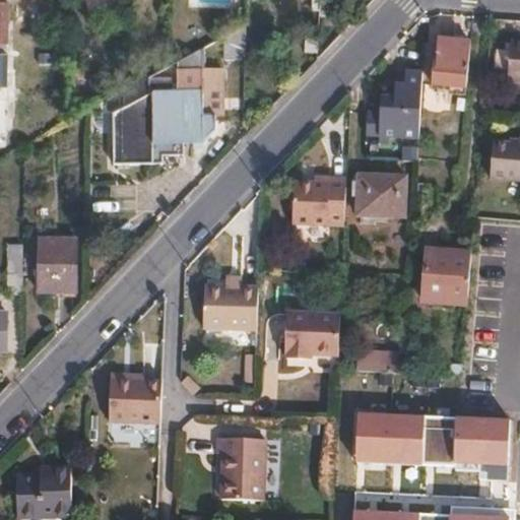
[(337,0),(322,0),(321,18),(329,18),(329,14),(337,14),(337,0)]
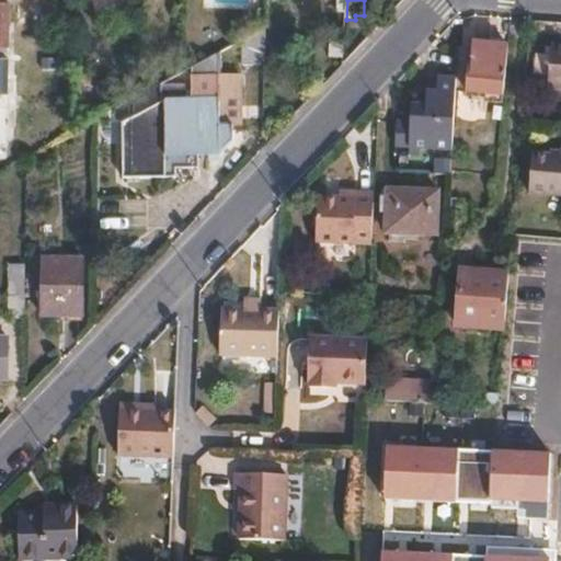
[(0,95),(8,95),(9,65),(13,65),(13,44),(9,43),(10,6),(0,4),(0,95)]
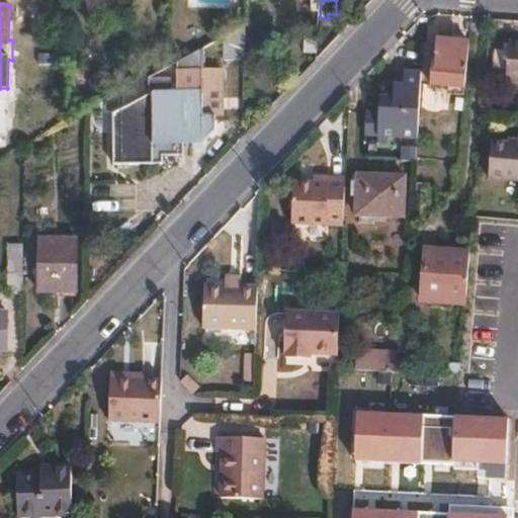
[(306,52),(318,53),(319,33),(308,32),(306,52)]
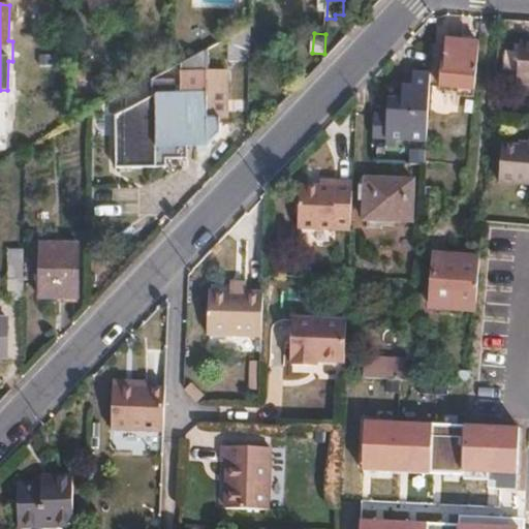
[(439,89),(472,92),(476,45),(442,42),(439,89)]
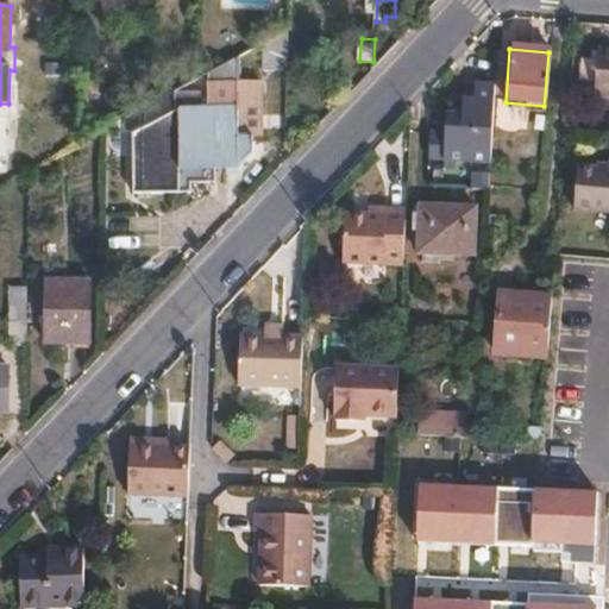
[(245,86),(245,55),(213,73),(212,101),(180,101),(180,170),(240,170),(240,140),(263,139),(263,86),(245,86)]
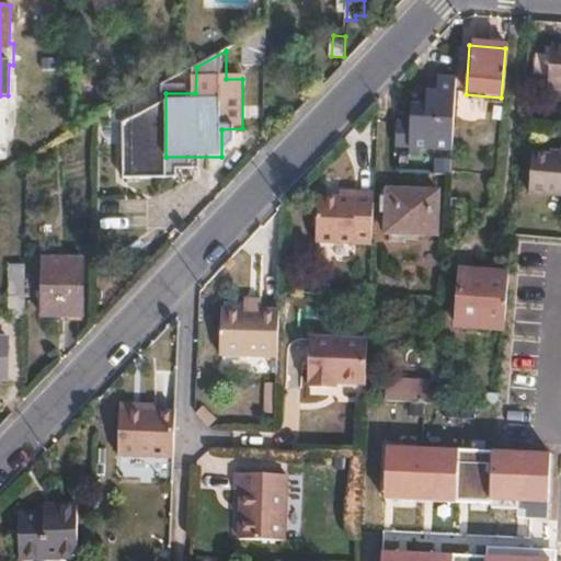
[(459,149),(462,73),(436,72),(435,103),(414,102),(412,147),(459,149)]
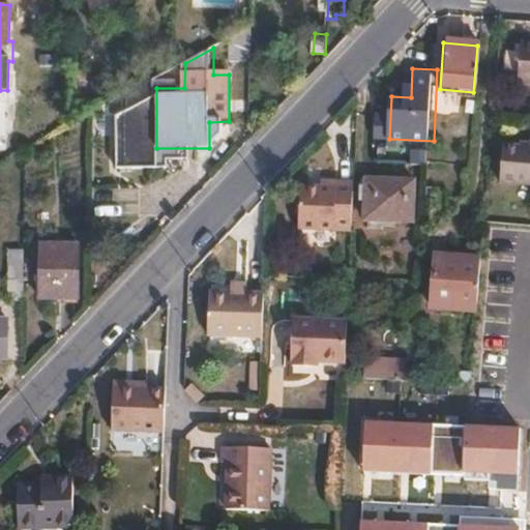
[(0,141),(7,141),(8,104),(7,104),(0,102),(0,141)]
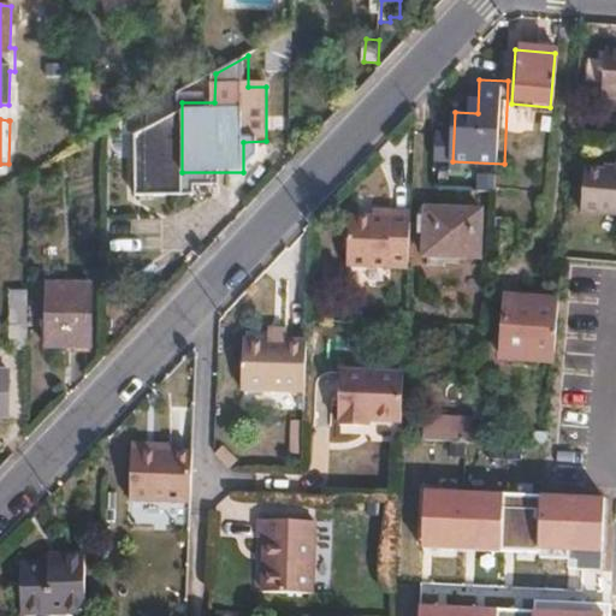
[(615,158),(611,158),(610,163),(610,167),(599,166),(578,165),(573,208),(615,212),(615,158)]
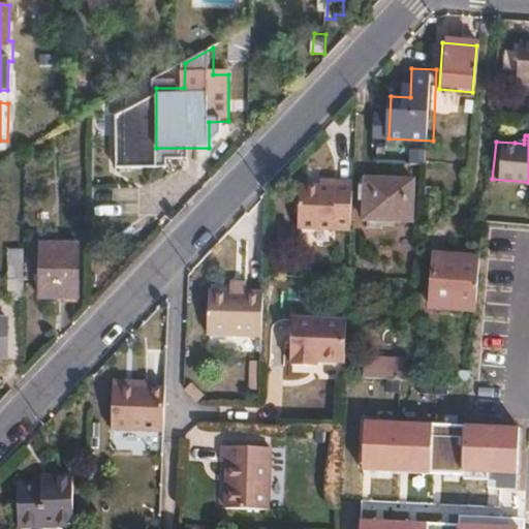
[(352,230),(355,178),(340,178),(340,184),(324,183),(304,183),(301,226),(352,230)]
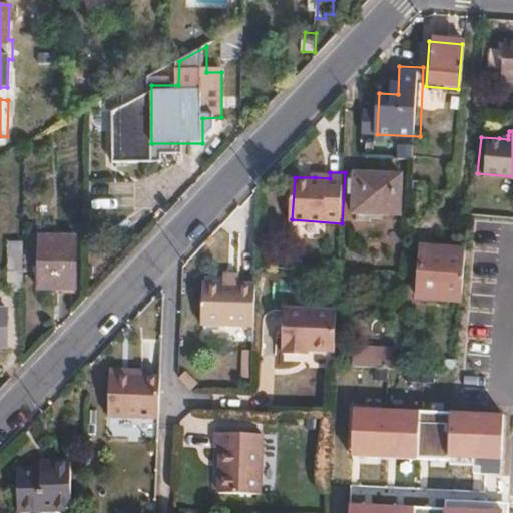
[(395,217),(396,182),(352,180),(350,216),(395,217)]
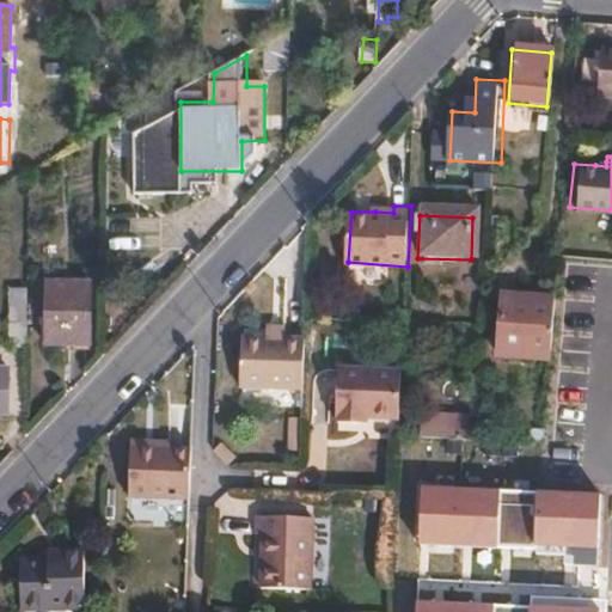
[(90,346),(91,286),(49,285),(48,344),(90,346)]
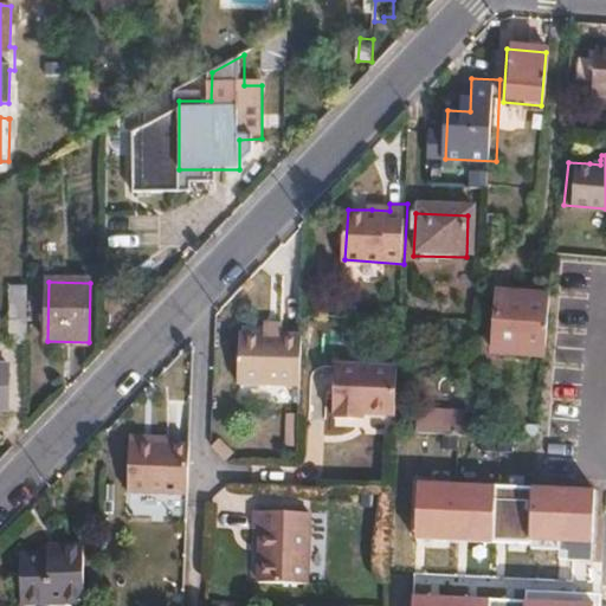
[(490,354),(541,359),(543,334),(546,300),(494,295),(490,354)]
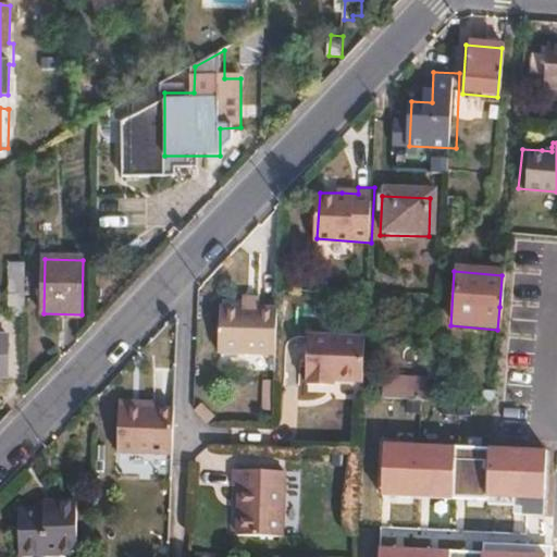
[(25,317),(25,292),(11,292),(10,317),(25,317)]
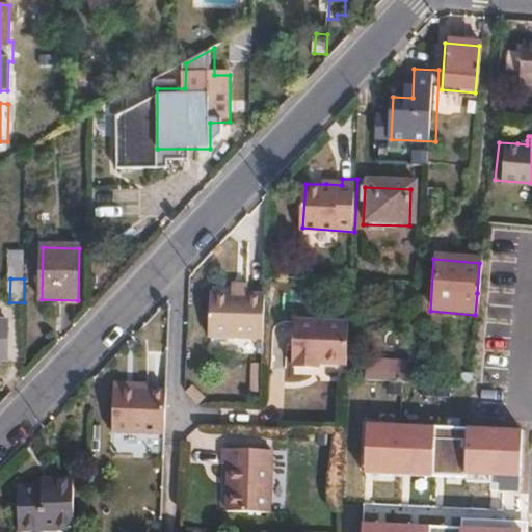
[(265,331),(266,288),(249,288),(234,287),(213,287),(212,330),(265,331)]
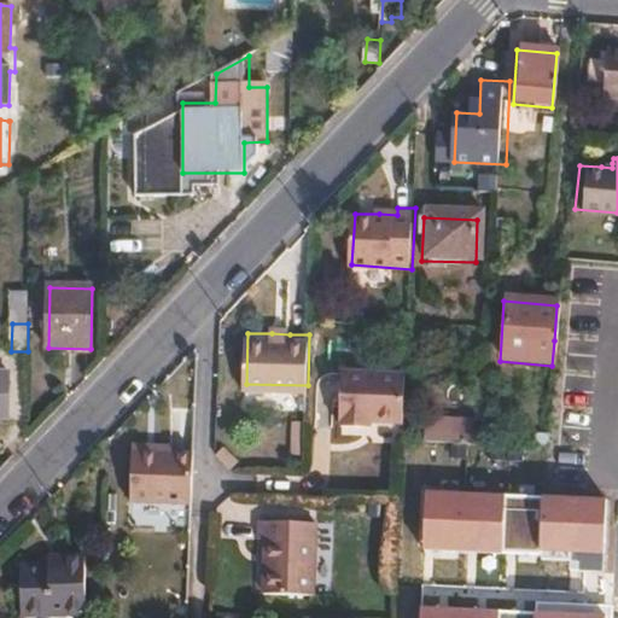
[(406,382),(407,363),(344,362),(340,418),(366,419),(367,410),(375,412),(375,410),(404,412),(406,410),(406,382)]
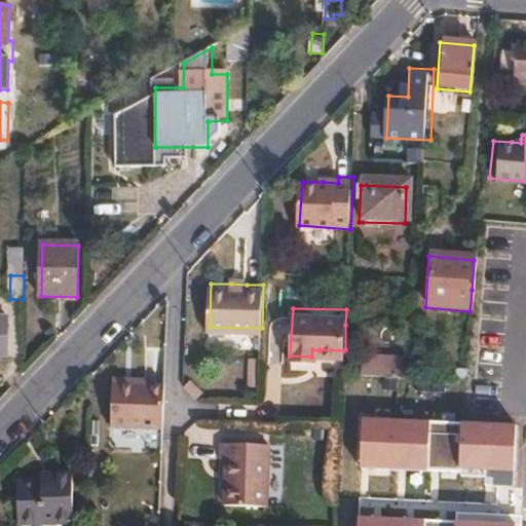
[(8,317),(0,316),(0,354),(8,355),(8,317)]
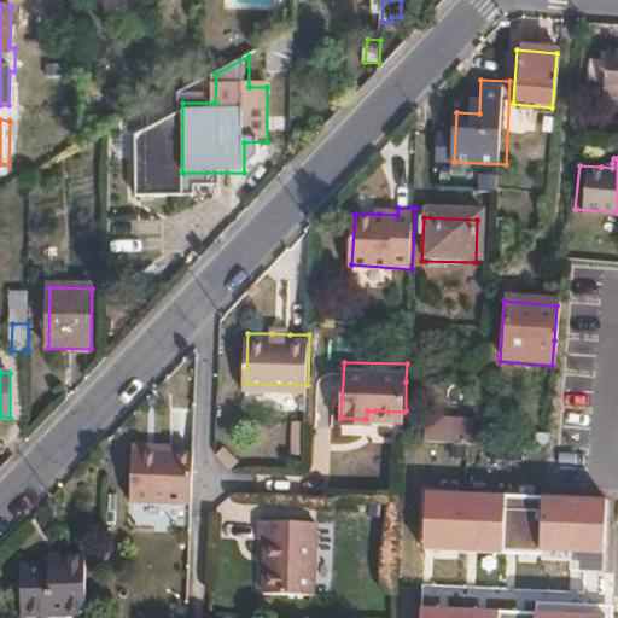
[(479,441),(479,414),(426,415),(427,442),(479,441)]
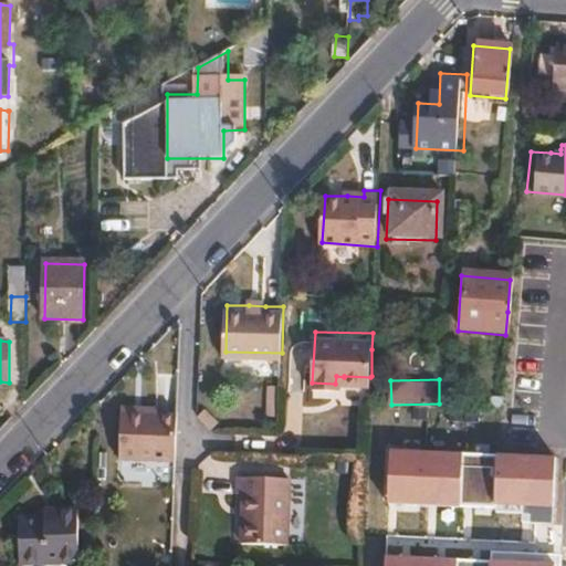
[(268,384),(266,415),(282,416),(284,385),(268,384)]
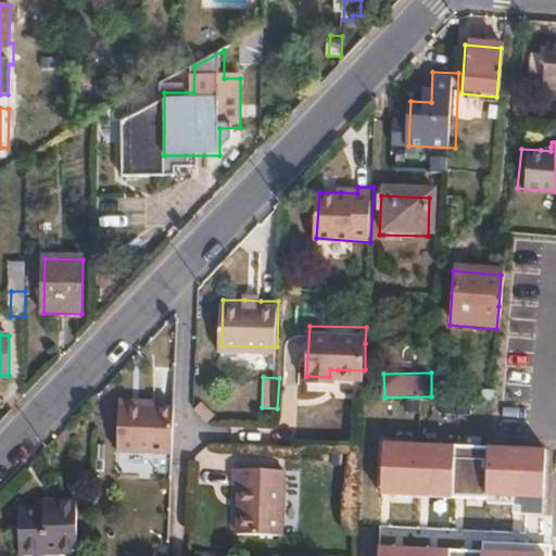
[(173,453),(174,408),(154,407),(119,406),(118,451),(173,453)]
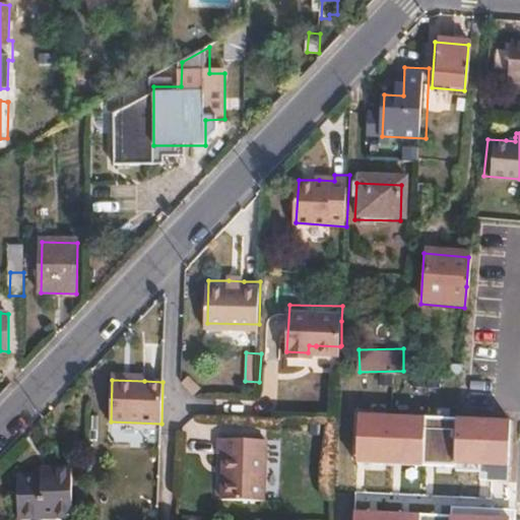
[(449,435),(451,405),(409,403),(408,416),(415,416),(412,467),(405,467),(404,479),(446,482),(448,454),(451,453),(453,435),(449,435)]
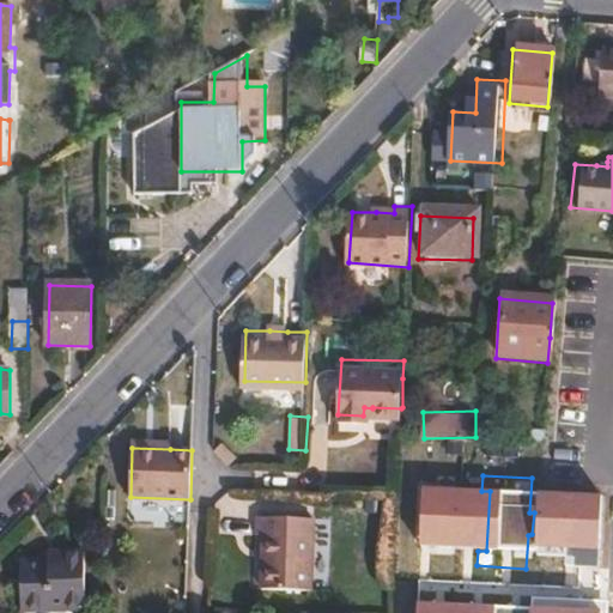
[(263,581),(319,582),(320,510),(259,509),(258,526),(266,526),(263,581)]
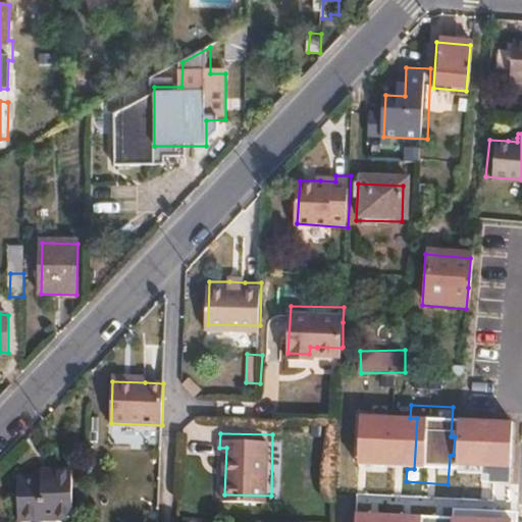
[(17,475),(18,519),(72,516),(71,467),(49,468),(49,475),(17,475)]
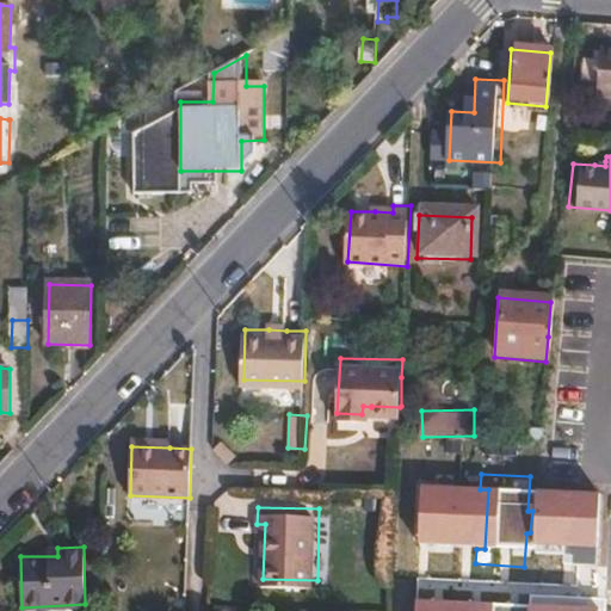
[(470,610),(471,584),(468,584),(468,587),(433,586),(431,610),(470,610)]
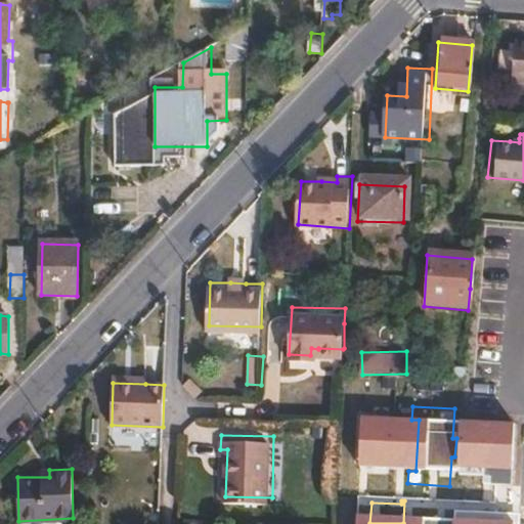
[(404,500),(403,523),(452,523),(452,522),(453,508),(422,506),(422,501),(404,500)]
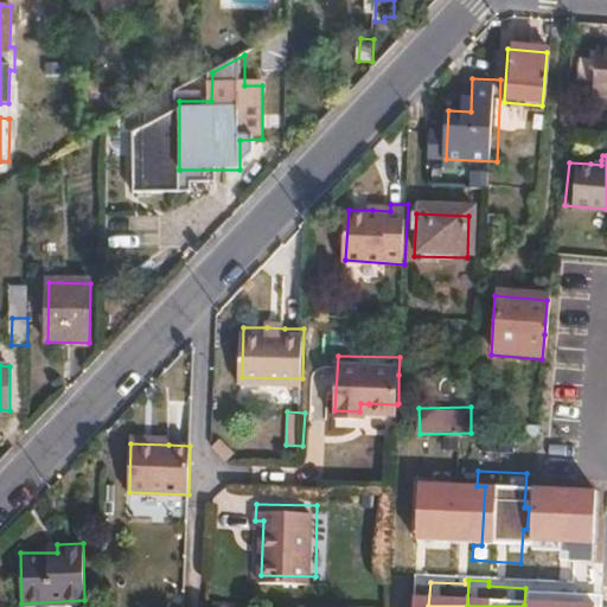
[(524,605),(524,606),(606,606),(606,585),(573,583),(573,587),(561,586),(560,589),(525,588),(524,605)]
